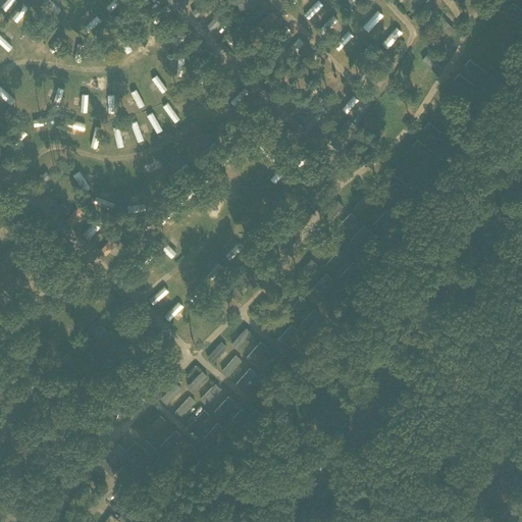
[(5,10),(15,0),(6,0),(1,6),(5,10)]
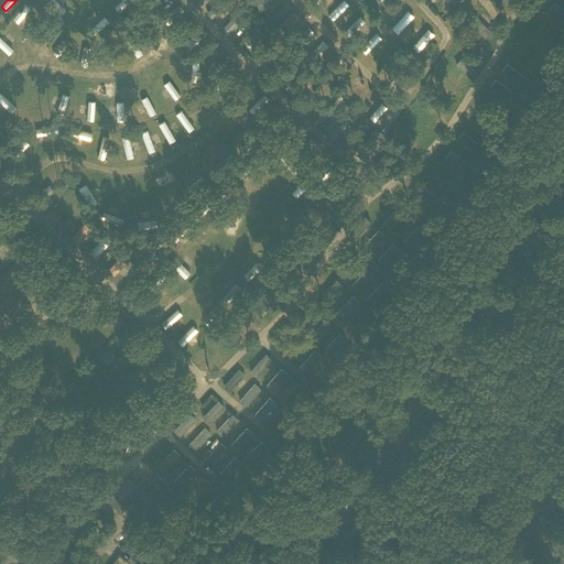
[(61,17),(66,11),(54,0),(47,0),(46,2),(61,17)]
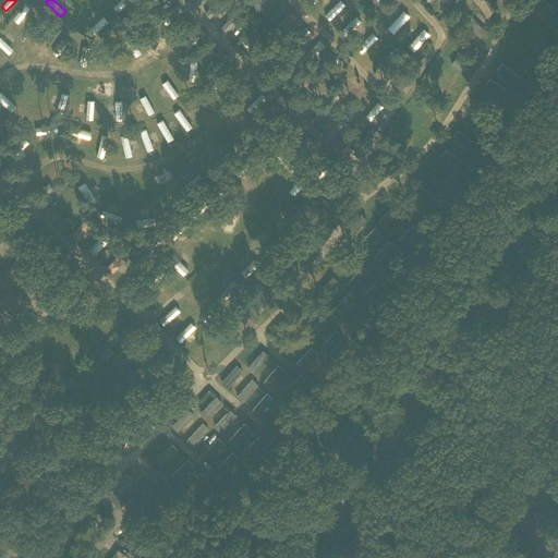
[(118,13),(131,0),(121,0),(113,8),(118,13)]
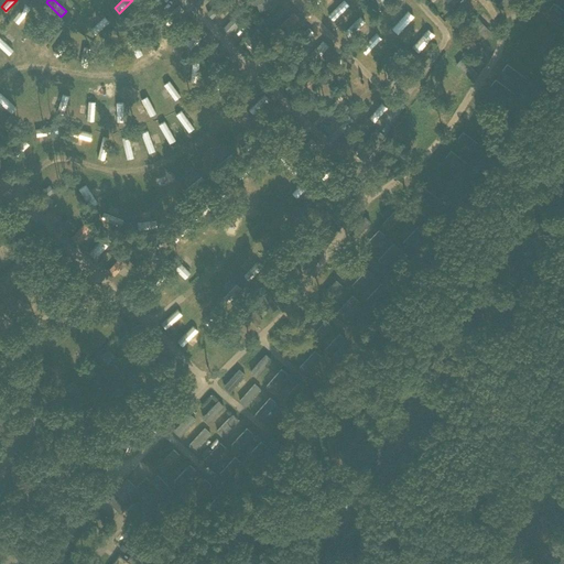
[(154,15),(164,3),(160,0),(141,0),(140,2),(154,15)]
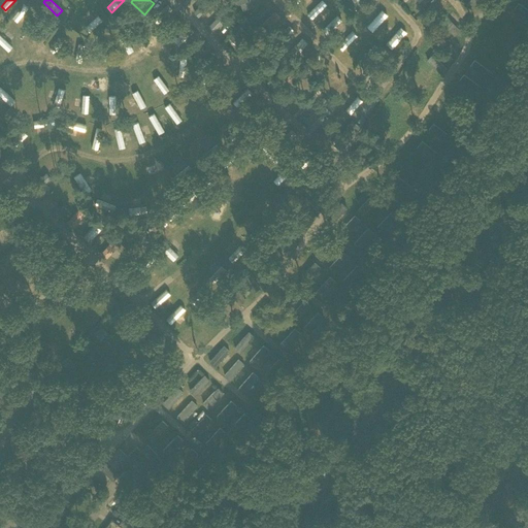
[(240,10),(260,4),(258,0),(232,0),(234,3),(238,2),(240,10)]
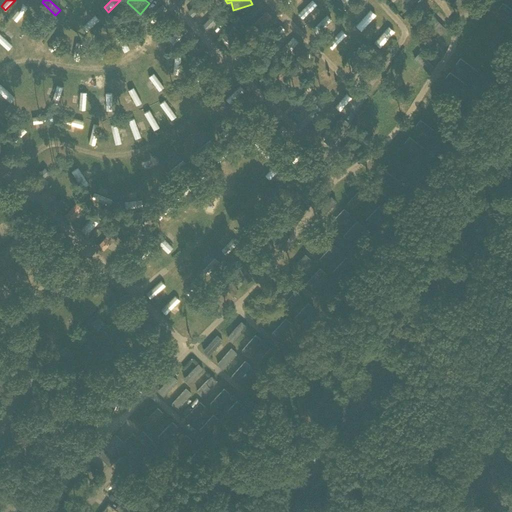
[(313,0),(311,0),(297,13),(301,18),(316,4),(313,0)]
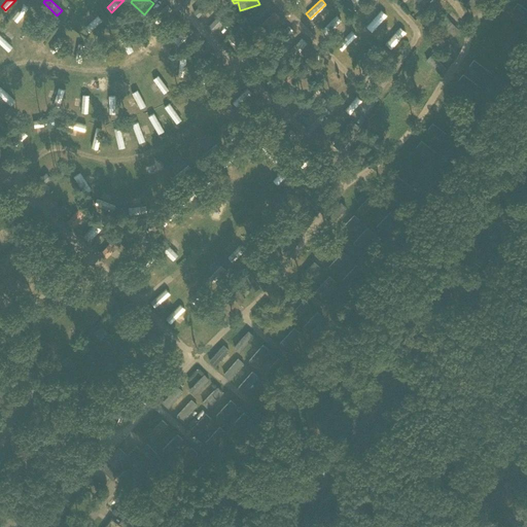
[(480,0),(469,0),(465,6),(472,11),(480,0)]
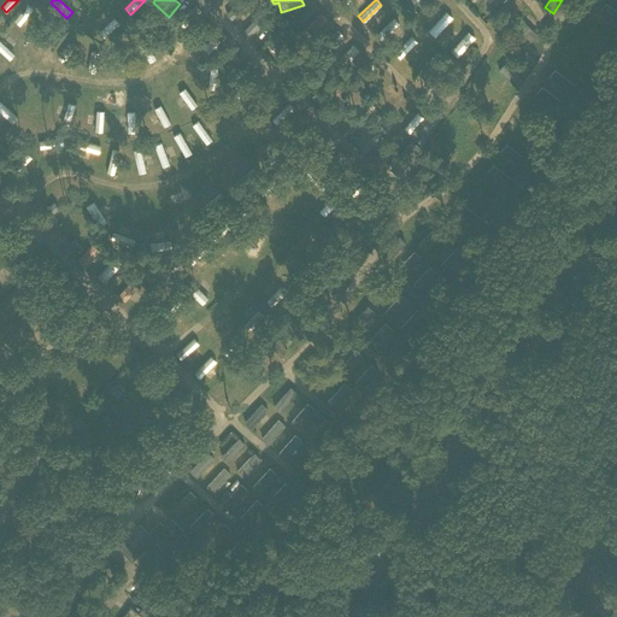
[(616,10),(606,4),(600,12),(616,22),(616,10)]
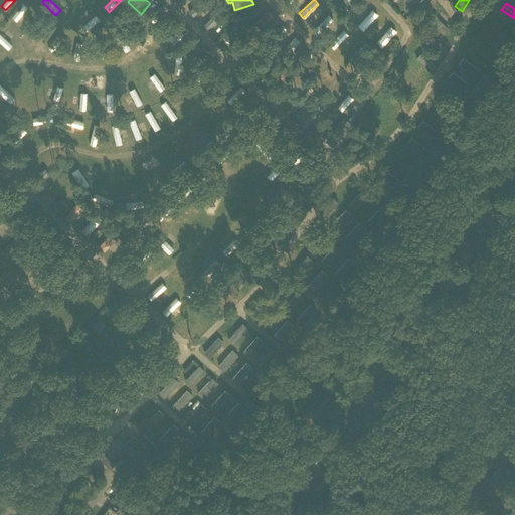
[(16,22),(27,8),(23,4),(11,18),(16,22)]
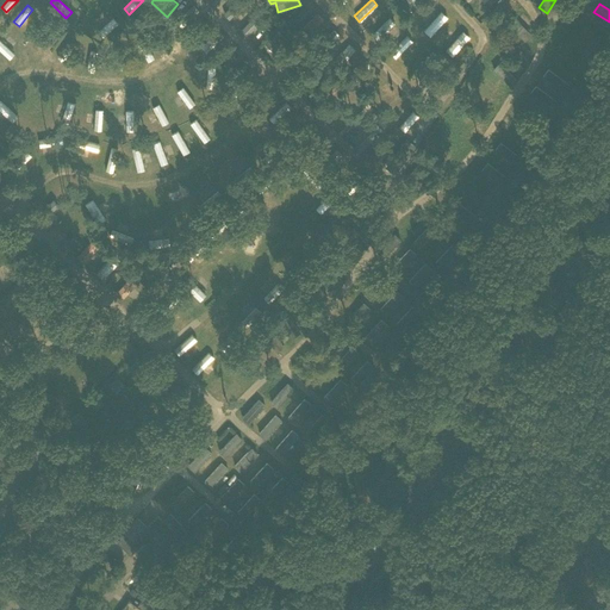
[(181,27),(199,11),(194,6),(176,23),(181,27)]
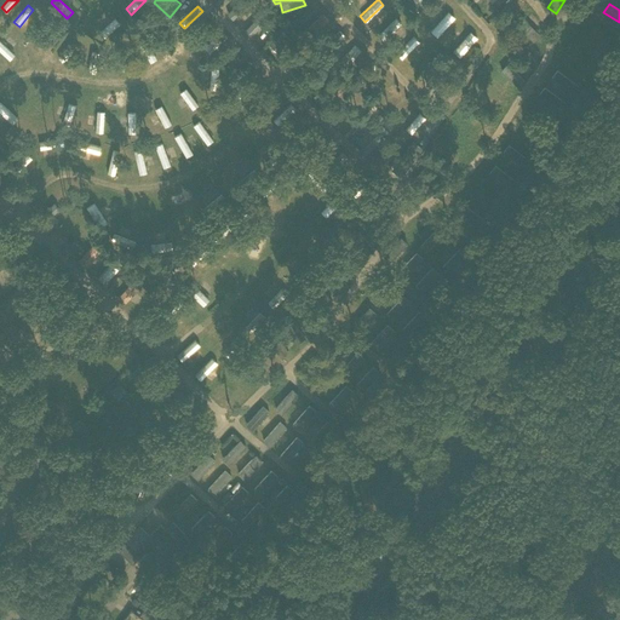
[(247,36),(268,19),(260,11),(240,28),(247,36)]
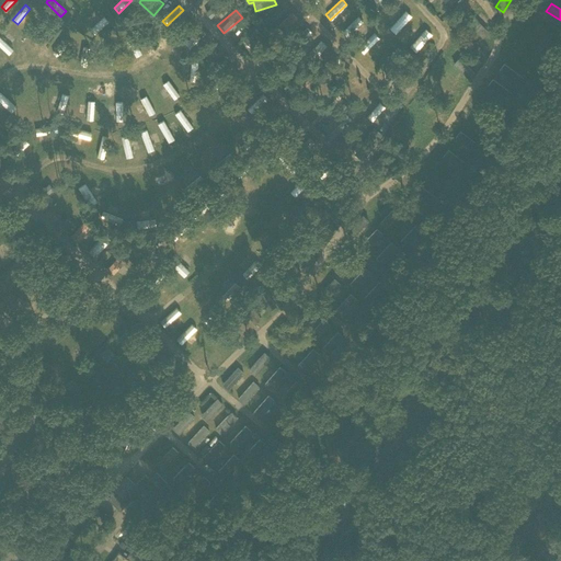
[(405,10),(389,27),(395,33),(412,15),(405,10)]
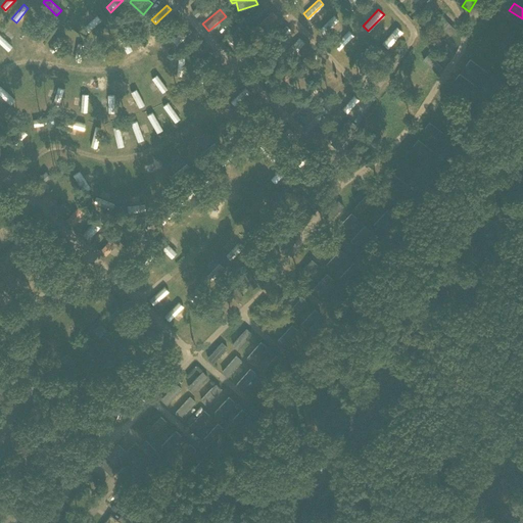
[(279,41),(291,30),(273,10),(260,21),(279,41)]
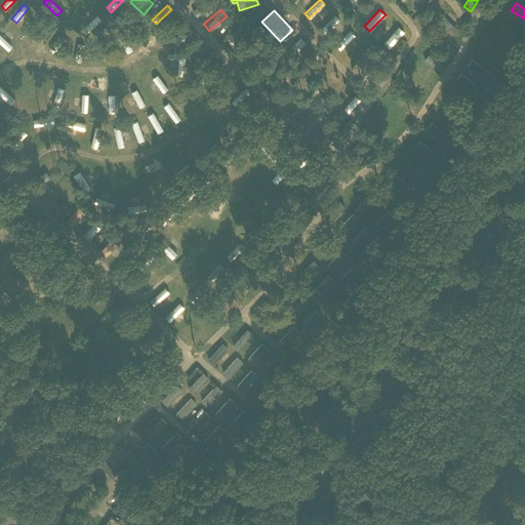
[(457,31),(443,15),(438,22),(452,36),(457,31)]
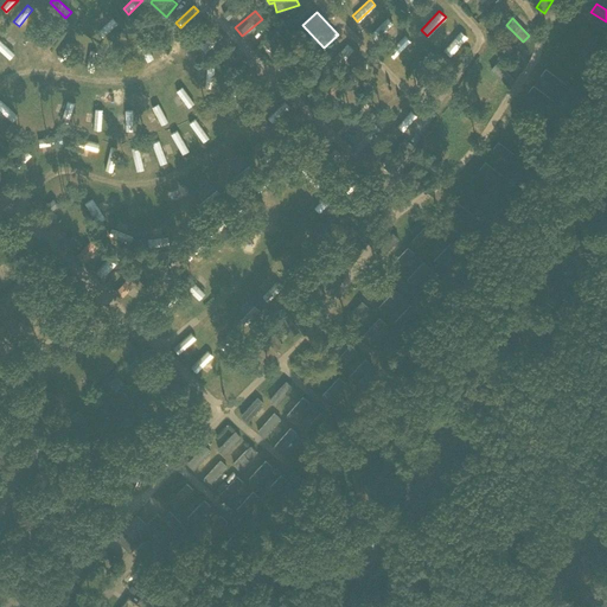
[(102,38),(117,24),(113,19),(97,33),(102,38)]
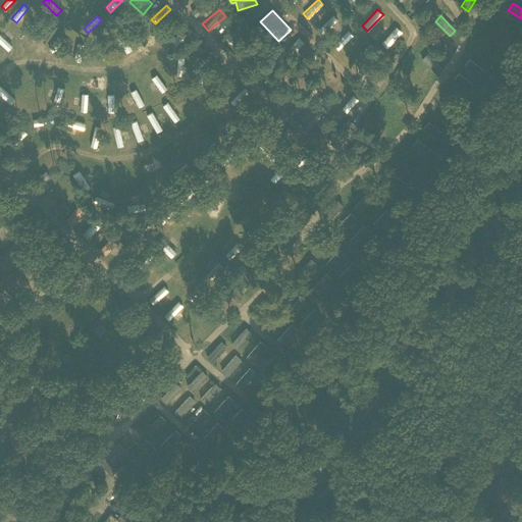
[(41,43),(49,34),(39,23),(31,33),(41,43)]
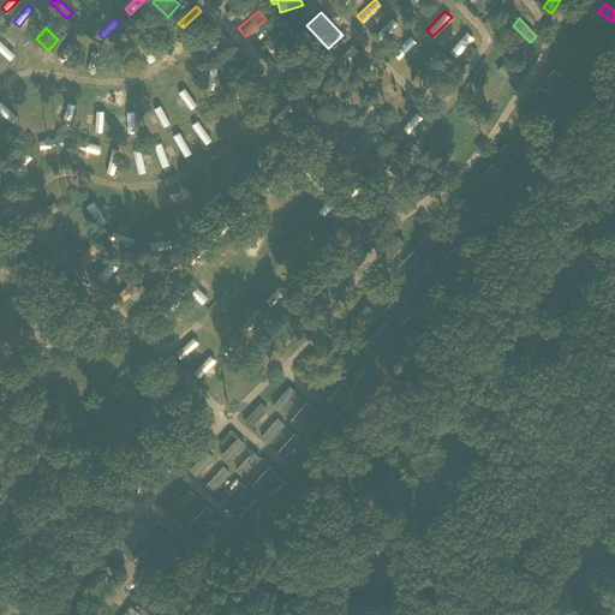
[(208,53),(226,37),(220,31),(203,48),(208,53)]
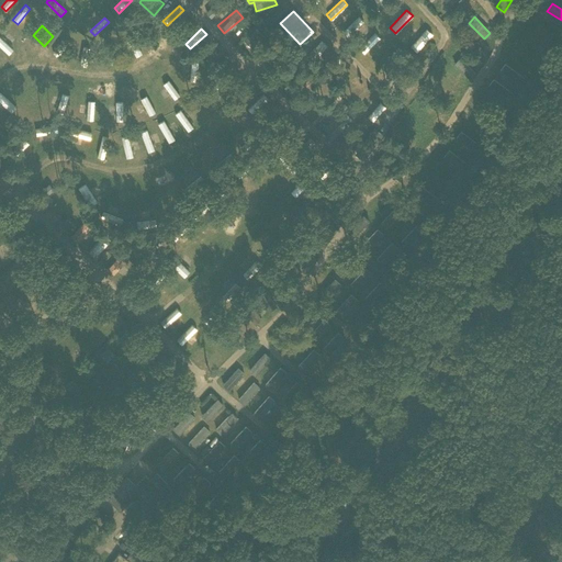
[(416,51),(433,33),(426,29),(411,45),(416,51)]
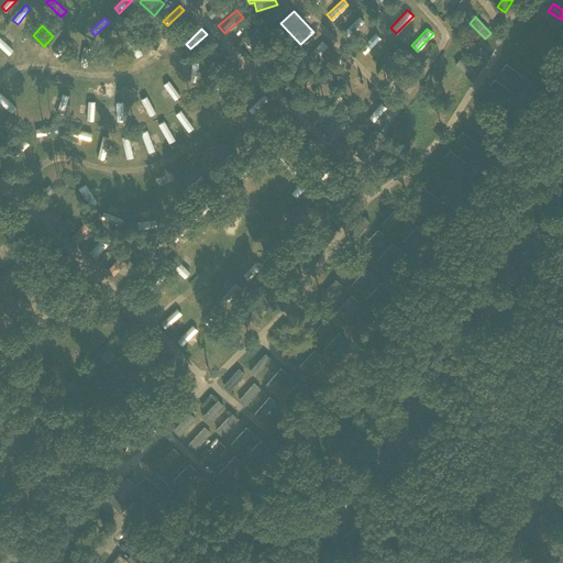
[(357,46),(362,52),(381,40),(376,33),(357,46)]
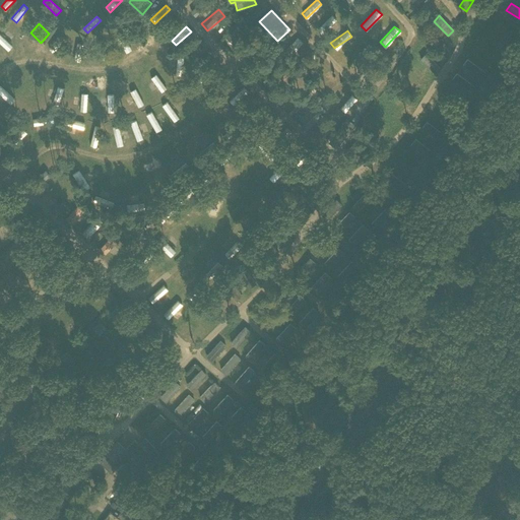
[(0,44),(7,52),(12,47),(0,35),(0,44)]
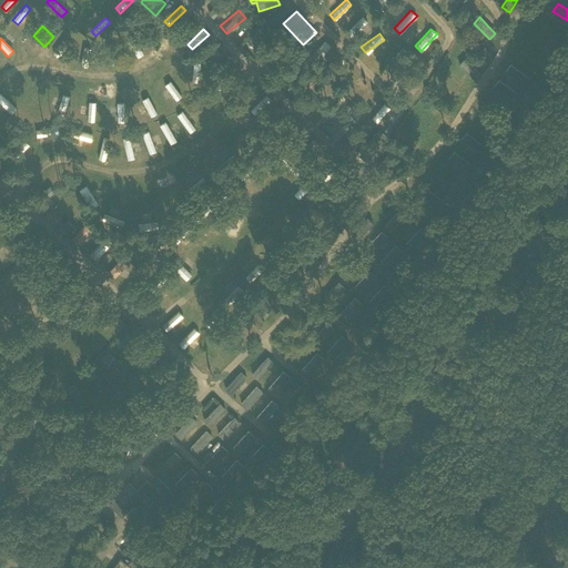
[(59,58),(70,42),(64,38),(53,54),(59,58)]
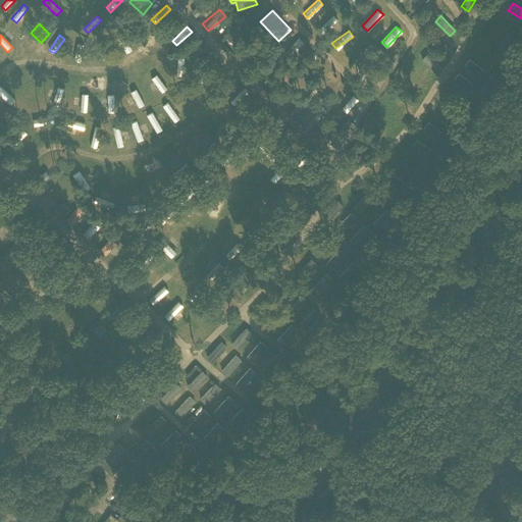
[(126,54),(133,50),(124,36),(118,39),(126,54)]
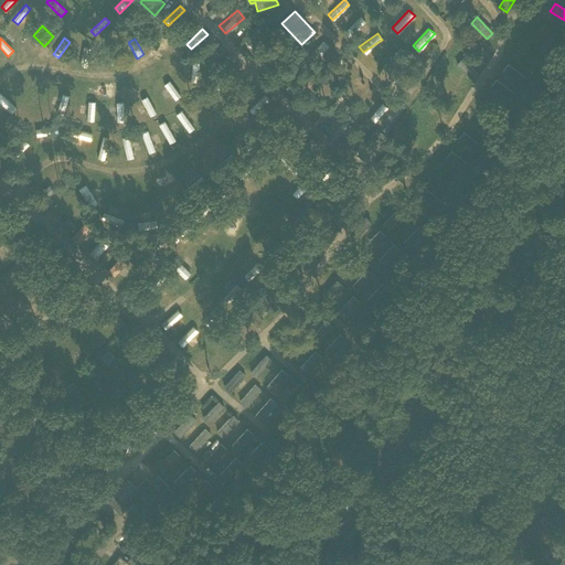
[(489,56),(473,41),(467,48),(482,63),(489,56)]
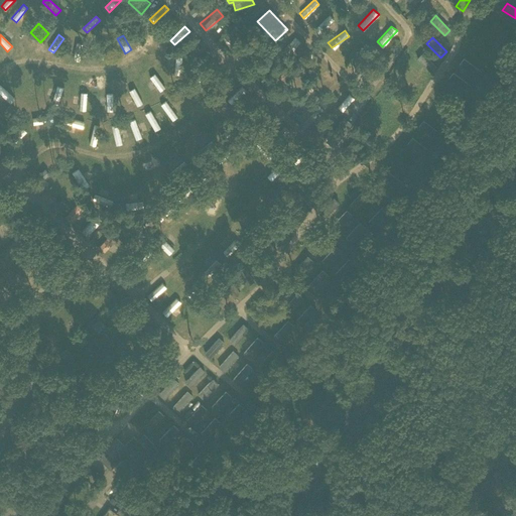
[(100,60),(106,59),(103,41),(97,42),(100,60)]
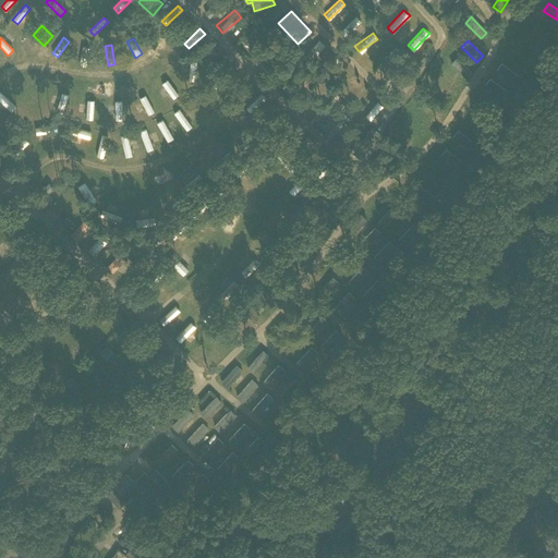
[(80,65),(86,67),(89,48),(83,47),(80,65)]
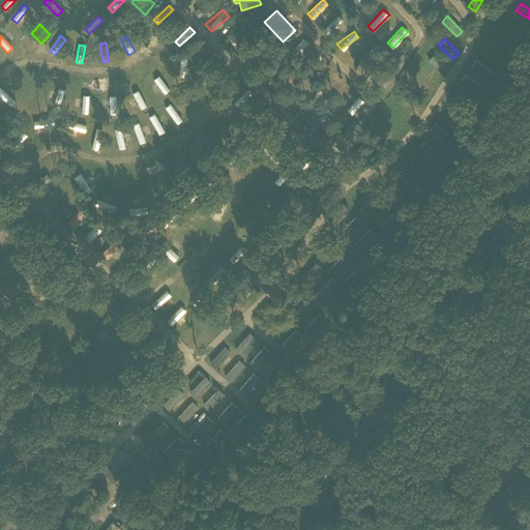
[(305,64),(308,69),(324,58),(320,53),(305,64)]
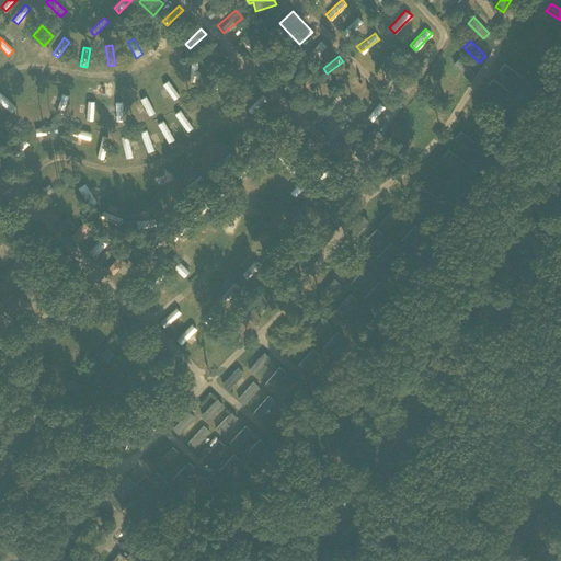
[(476,73),(460,58),(454,65),(469,80),(476,73)]
